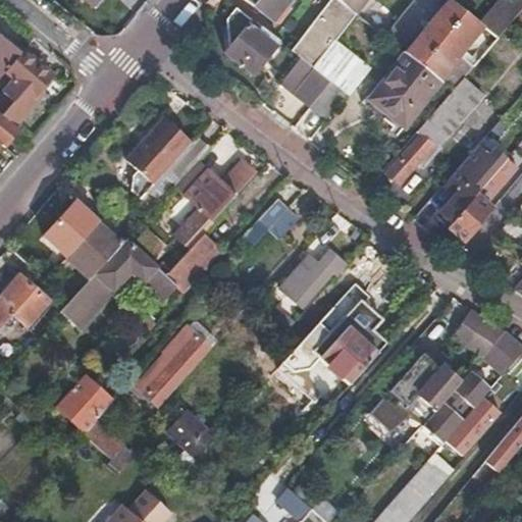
[(242,0),(270,21),(274,16),(278,20),(289,7),(284,4),(288,0),(242,0)]
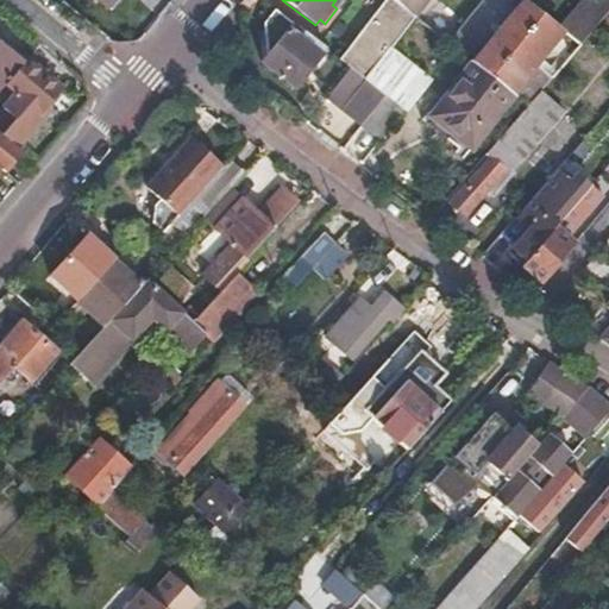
[(388,51),(389,52),(414,19),(410,16),(390,0),(388,0),(340,63),(349,69),(364,81),(388,51)]
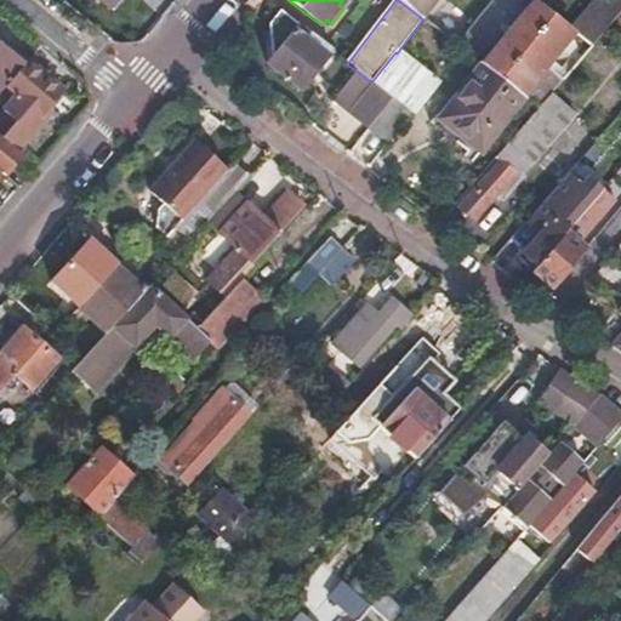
[(398,0),(419,16),(429,0),(398,0)]
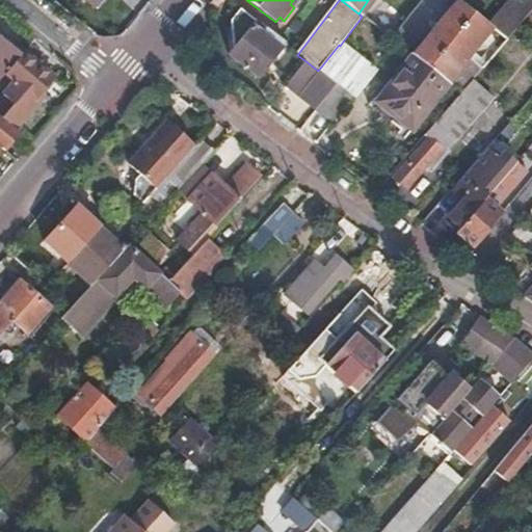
[(455,0),(411,55),(414,56),(444,80),(448,83),(459,92),(482,65),(467,53),(483,31),(488,25),(457,0),(455,0)]
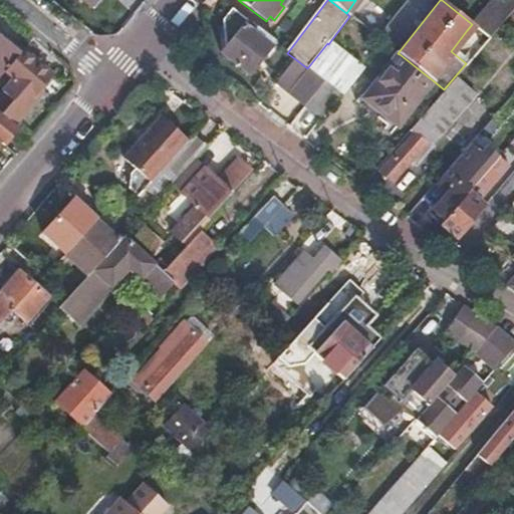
[(274,43),(224,4),(215,15),(225,24),(229,18),(243,29),(223,55),(248,75),(274,43)]
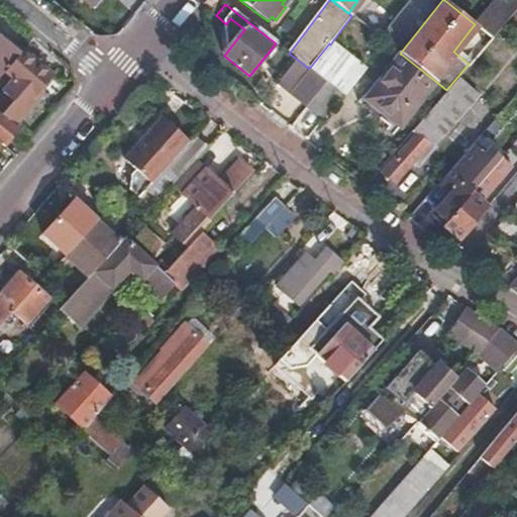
[(470,30),(486,43),(492,37),(475,24),(470,30)]
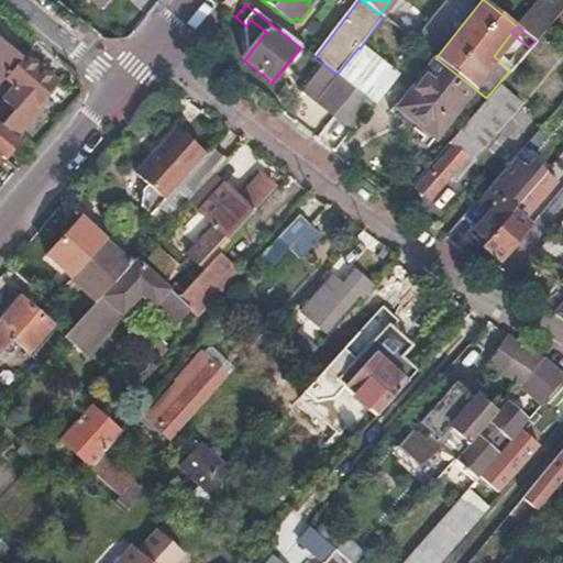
[(0,36),(0,86),(11,74),(24,56),(0,36)]
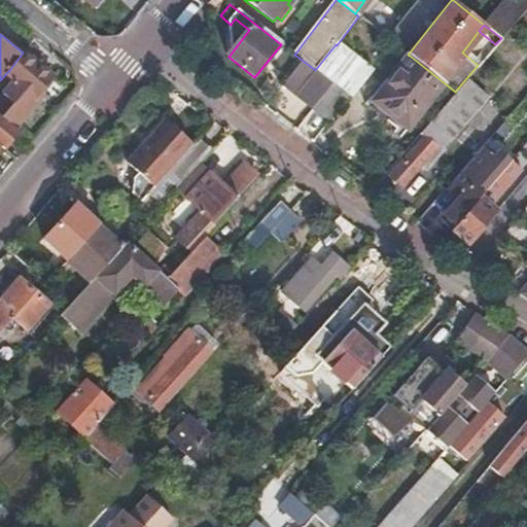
[(331,83),(311,110),(327,123),(369,72),(337,45),(336,44),(315,70),(318,73),(331,83)]
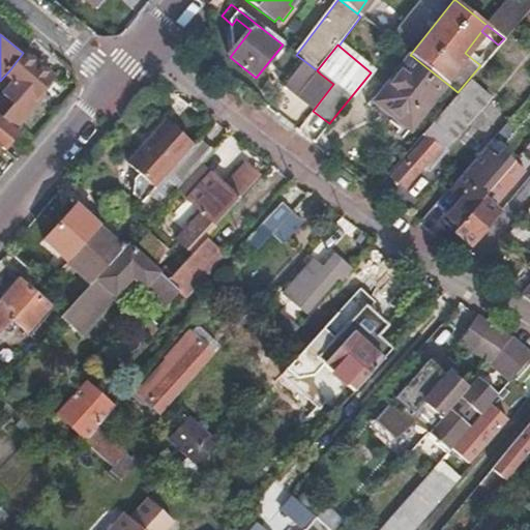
[(24,81),(40,94),(54,79),(35,63),(41,56),(30,46),(23,53),(10,69),(24,81)]
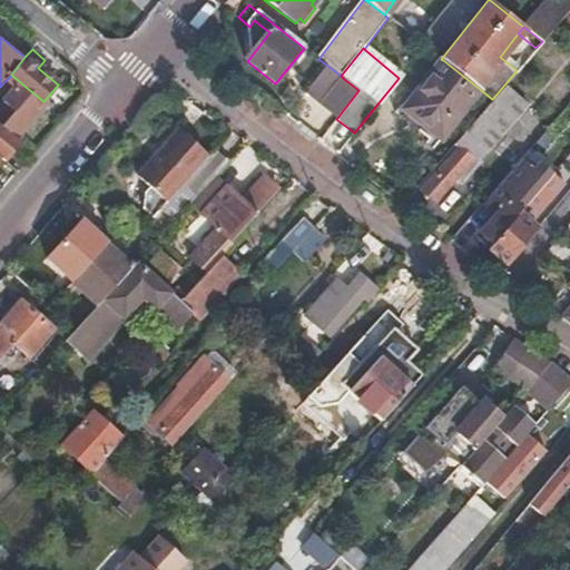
[(440,137),(480,89),(475,86),(443,60),(403,109),(424,125),(419,133),(424,138),(420,147),(428,153),(440,137)]
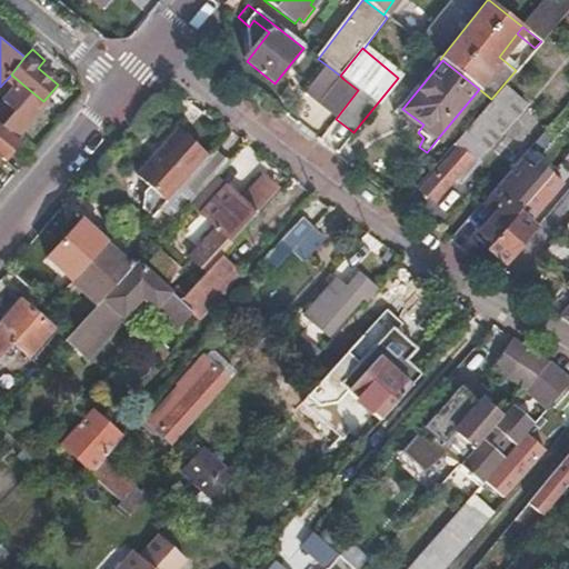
[(318,103),(336,119),(358,90),(343,79),(340,76),(326,65),(303,92),(318,103)]
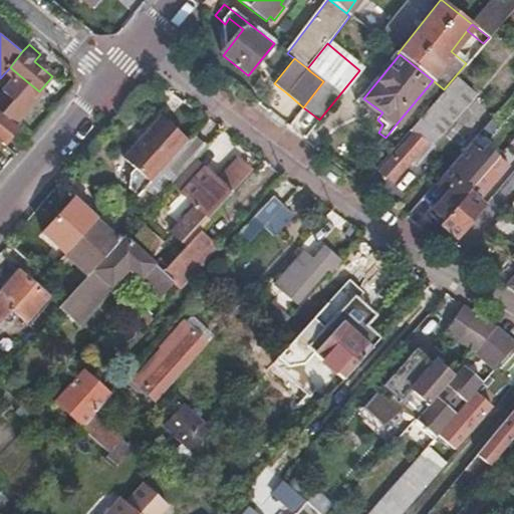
[(35,96),(39,91),(23,78),(10,67),(0,78),(0,113),(14,126),(37,98),(35,96)]
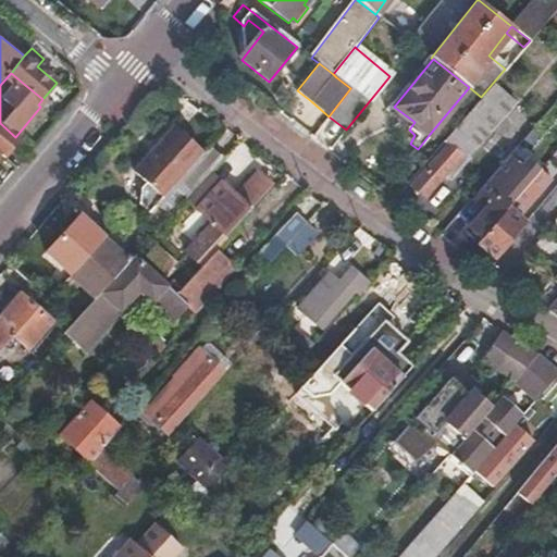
[(469,111),(442,143),(445,145),(410,186),(424,199),(471,144),(465,137),(480,120),(469,111)]
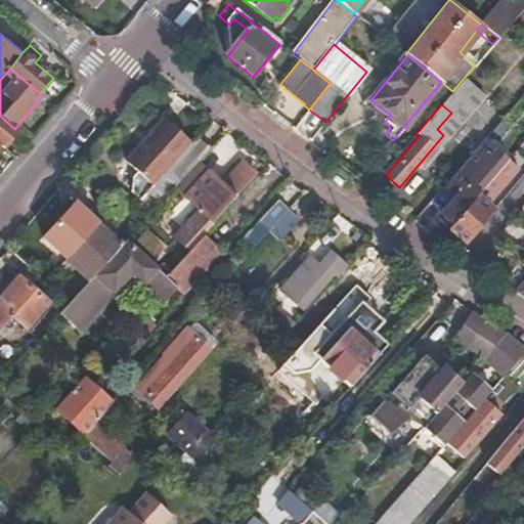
[(4,150),(19,132),(14,129),(0,116),(0,146),(0,147),(4,150)]
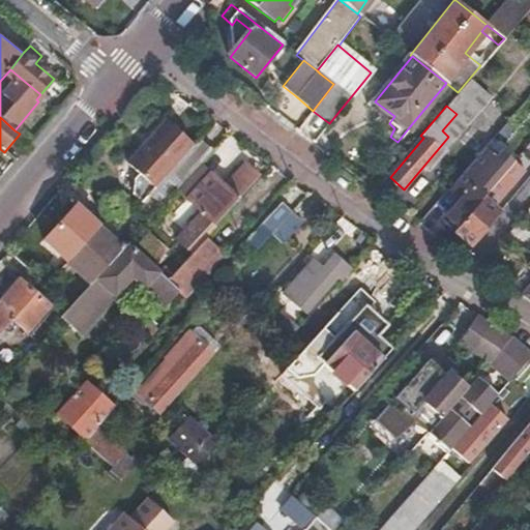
[(154,188),(194,145),(166,120),(127,164),(154,188)]
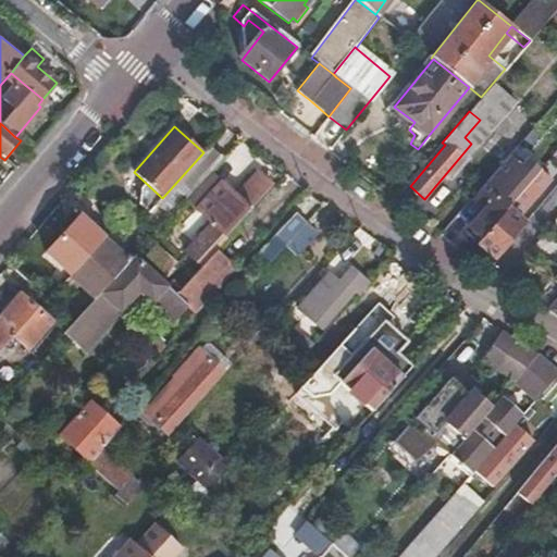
[(207,174),(222,158),(209,146),(203,152),(162,198),(158,202),(164,209),(171,214),(183,200),(207,174)]
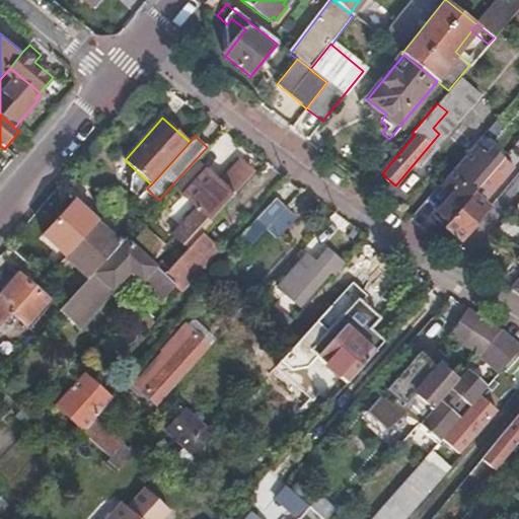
[(435,213),(447,223),(496,166),(473,147),(445,179),(455,189),(449,196),(435,213)]
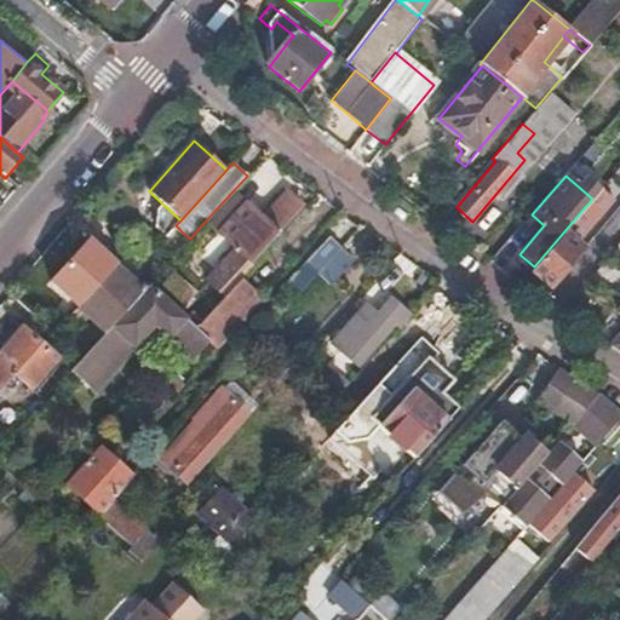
[(534,267),(529,271),(550,288),(583,250),(574,242),(610,197),(601,190),(592,199),(534,267)]
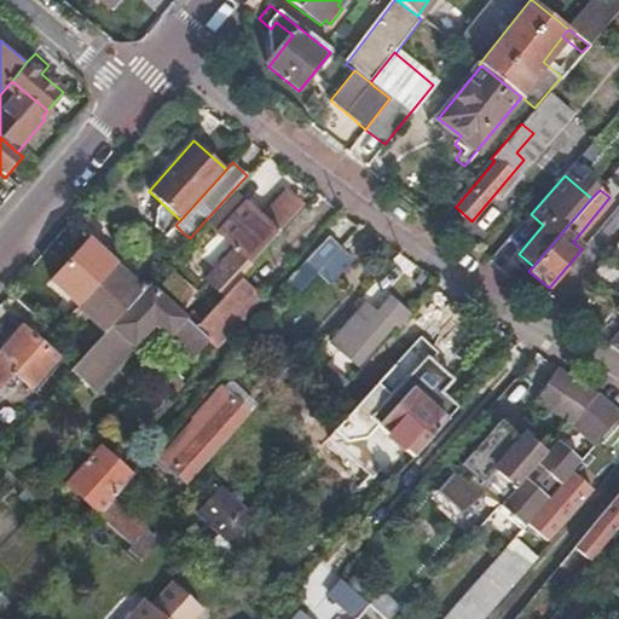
[(260,220),(244,206),(218,235),(233,249),(203,282),(218,295),(299,207),(284,194),(260,220)]
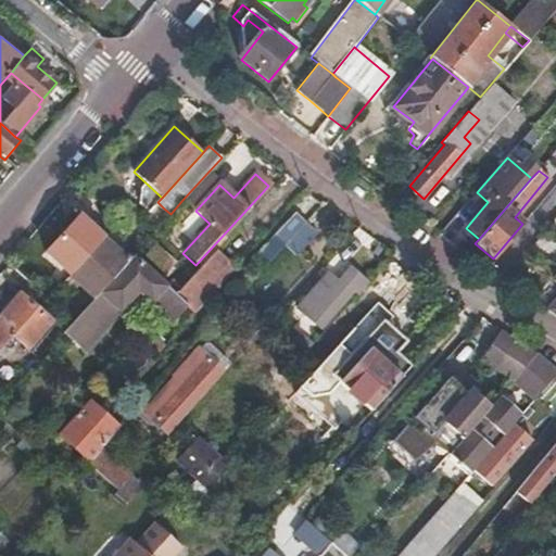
[(219,185),(206,174),(182,200),(196,211),(219,185)]
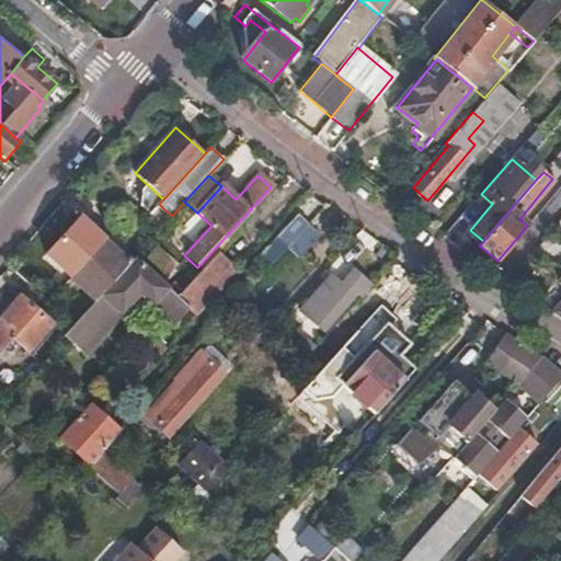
[(481,194),(473,202),(485,212),(492,204),(481,194)]
